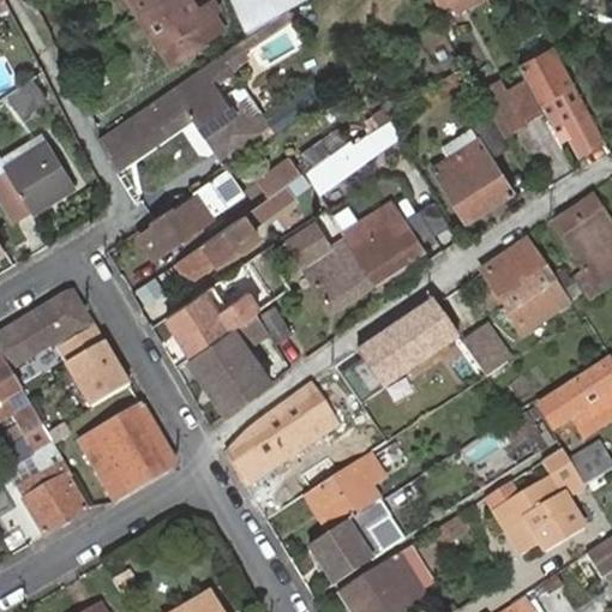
[(135,0),(143,12),(163,0),(135,0)]
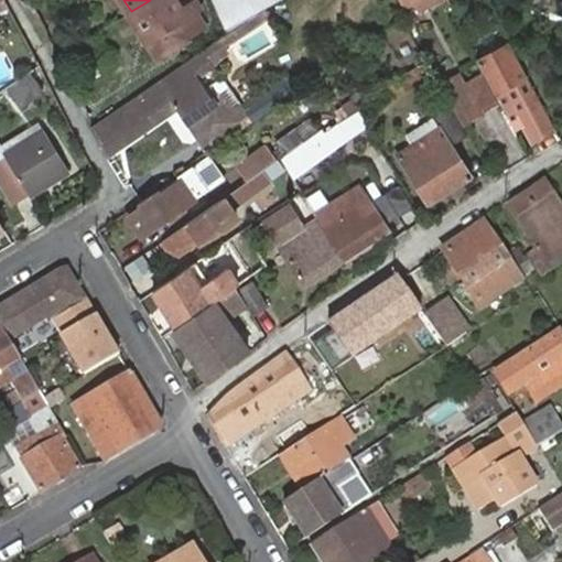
[(150,0),(131,11),(159,57),(191,38),(186,31),(203,20),(197,10),(203,7),(198,0),(191,0),(184,4),(181,0),(150,0)]
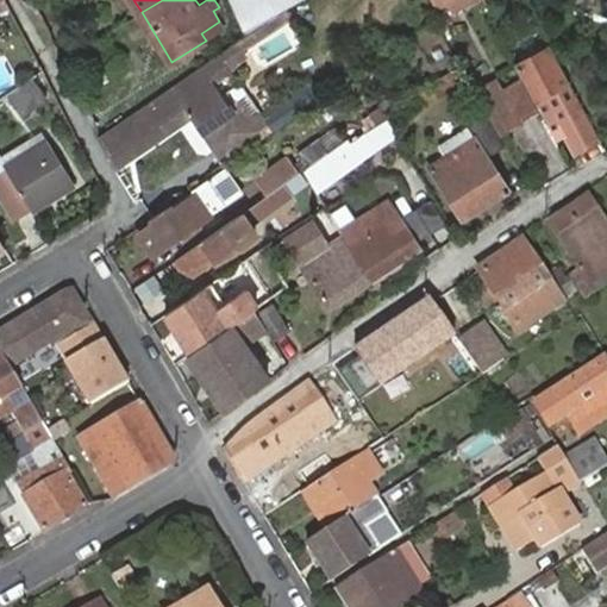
[(231,0),(248,35),(299,0),(231,0)]
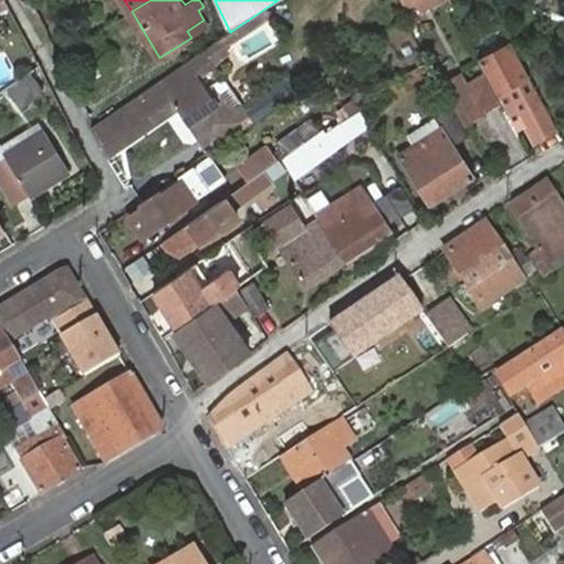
[(406,0),(415,16),(445,0),(406,0)]
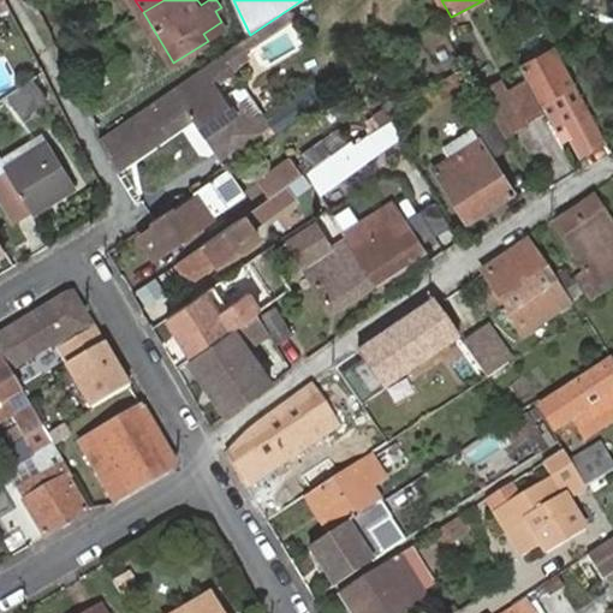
[(244,40),(207,65),(219,83),(257,59),(244,40)]
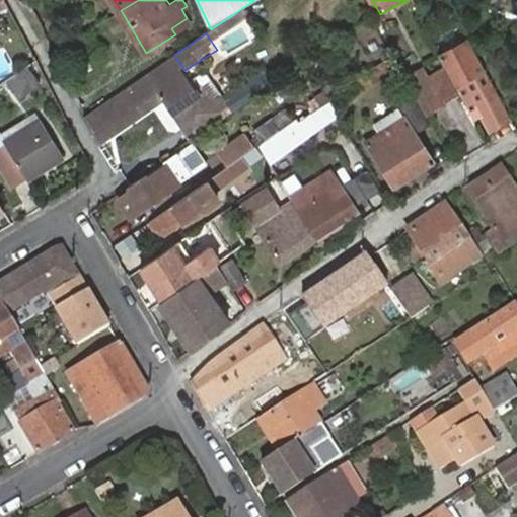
[(174,55),(82,117),(101,143),(165,97),(187,128),(219,106),(209,91),(202,96),(185,70),(174,55)]
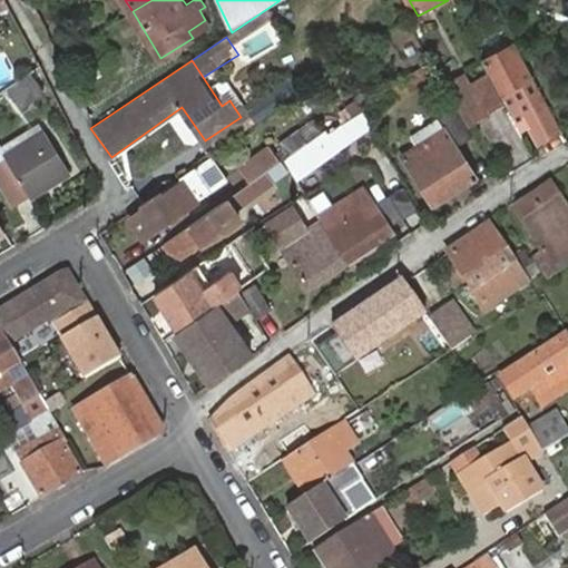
[(427,64),(405,78),(408,80),(413,90),(436,76),(427,64)]
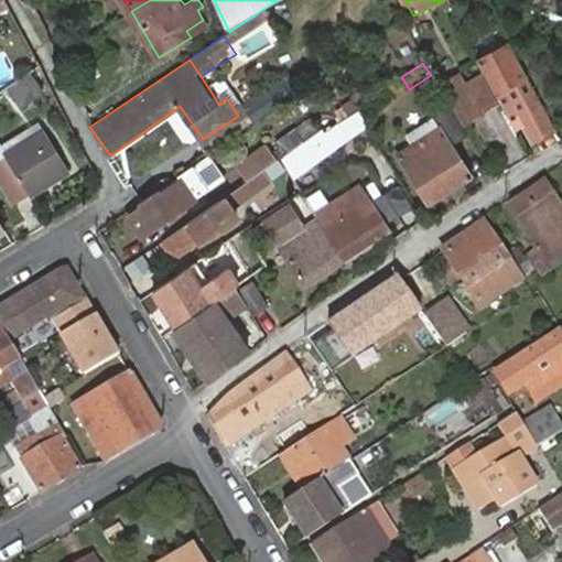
[(458,74),(482,115),(500,105),(476,63),(458,74)]
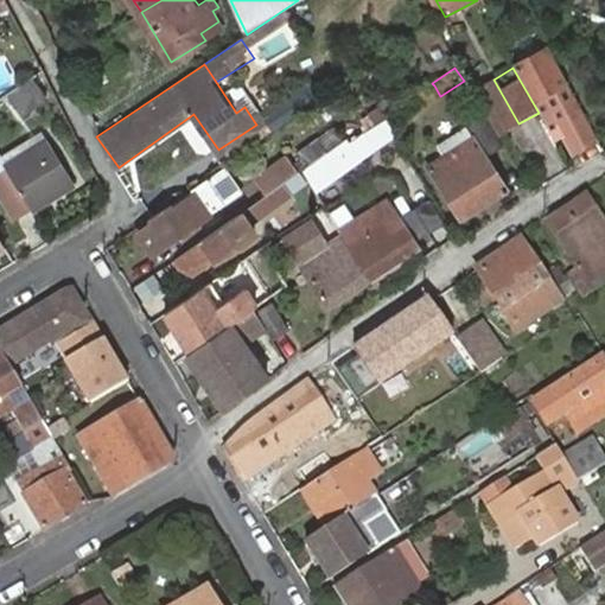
[(529,84),(543,113),(553,107),(577,151),(596,140),(559,69),(539,80),(529,84)]
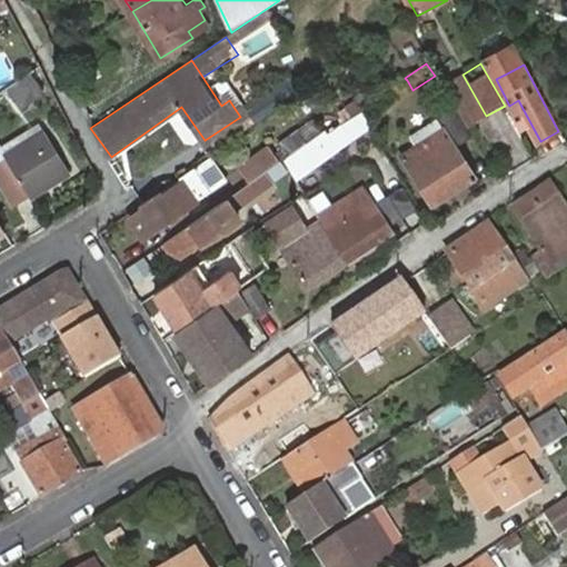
[(32,73),(9,90),(20,107),(46,90),(32,73)]
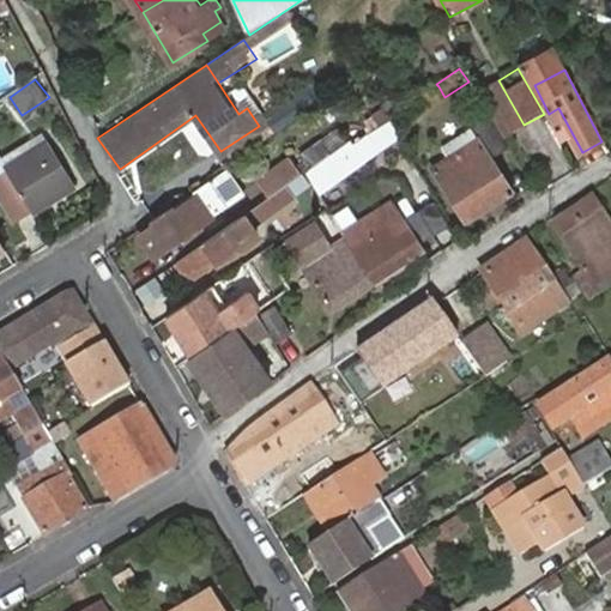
[(481,90),(507,137),(524,125),(498,80),(481,90)]
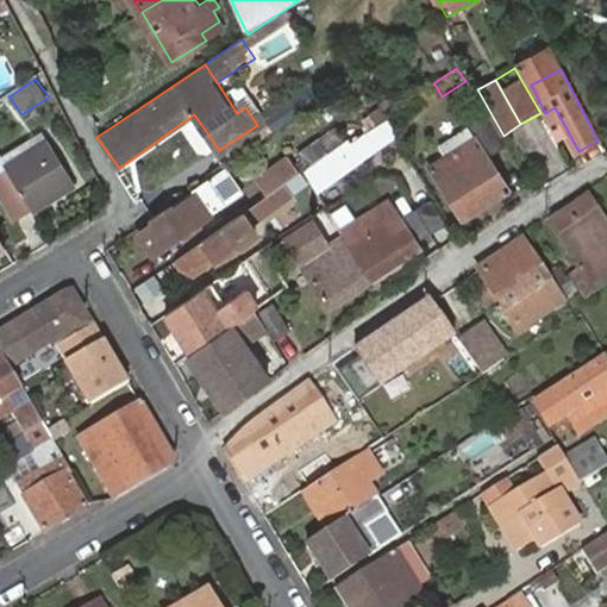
[(415,100),(423,111),(442,97),(436,86),(415,100)]
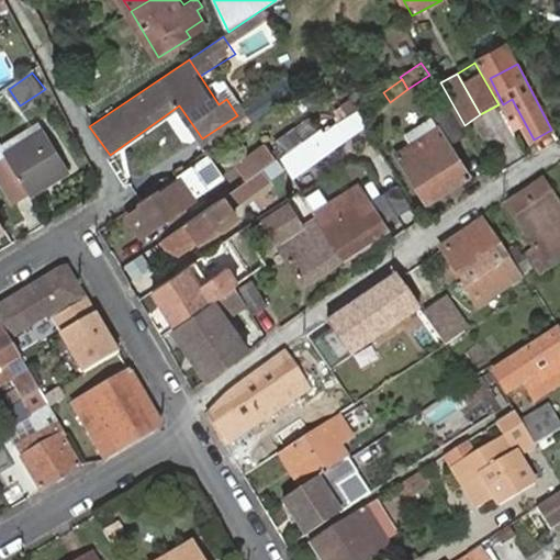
[(360,108),(367,118),(390,102),(383,92),(360,108)]
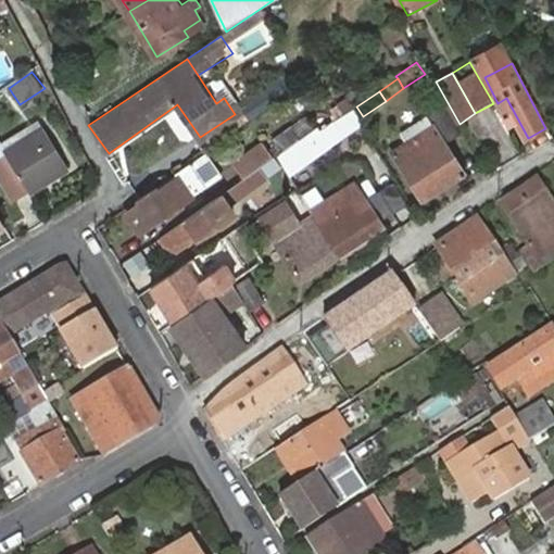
[(292,173),(366,123),(363,116),(356,106),(324,129),(322,126),(280,154),(292,173)]
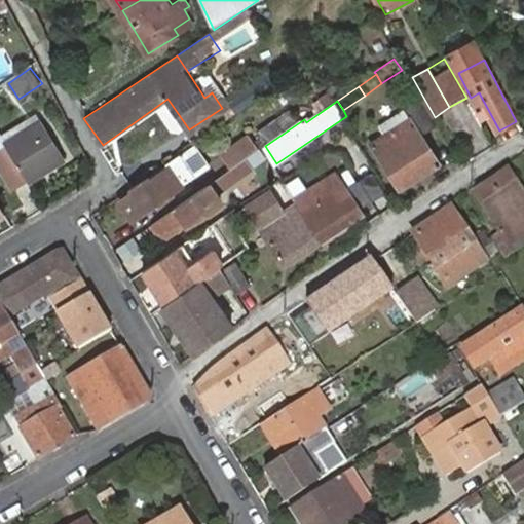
[(412,118),(384,134),(373,141),(402,188),(442,164),(422,133),(436,124),(421,101),(407,109),(412,118)]
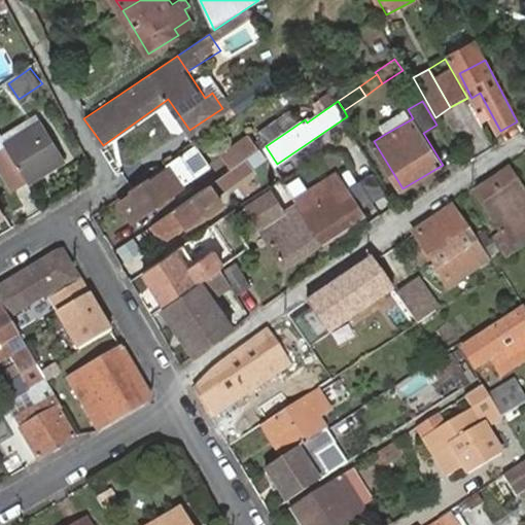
[(379,125),(385,134),(413,118),(408,109),(406,107),(379,125)]
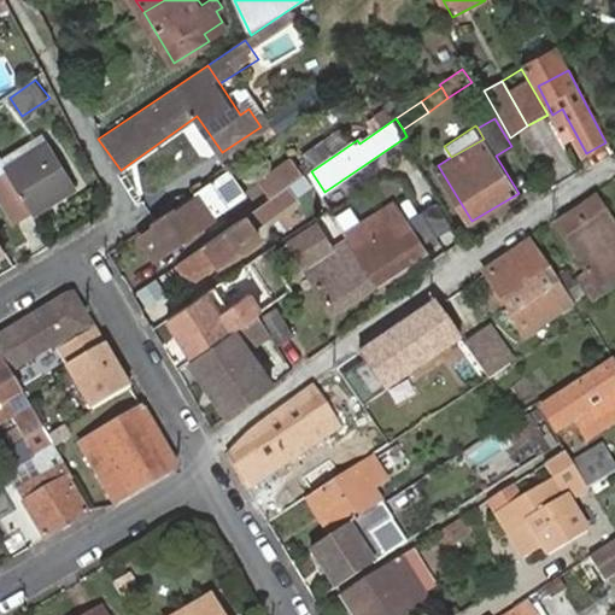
[(261,127),(222,152),(232,167),(269,140),(261,127)]
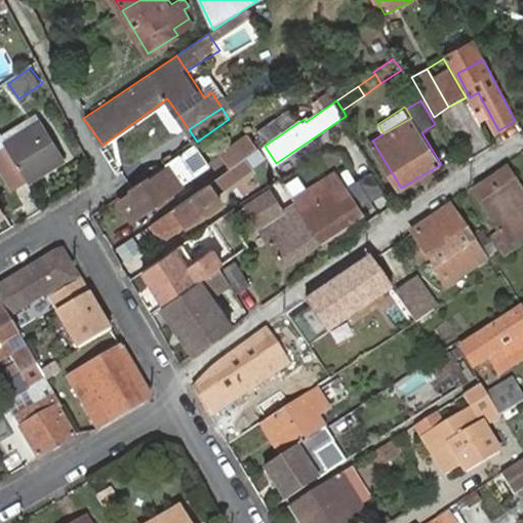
[(0,144),(44,119),(38,109),(0,132),(0,131),(0,144)]
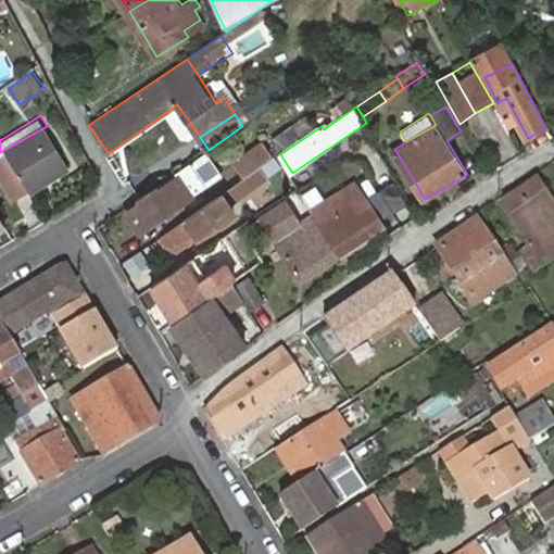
[(47,126),(0,152),(0,171),(10,187),(16,198),(29,190),(71,164),(47,126)]
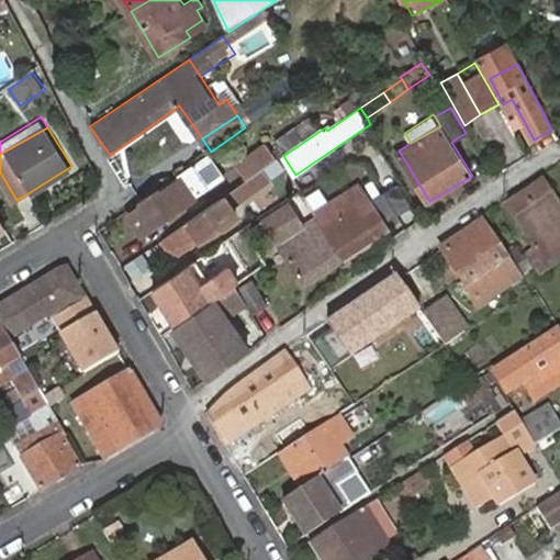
[(252,177),(268,166),(276,160),(267,147),(242,164),(252,177)]
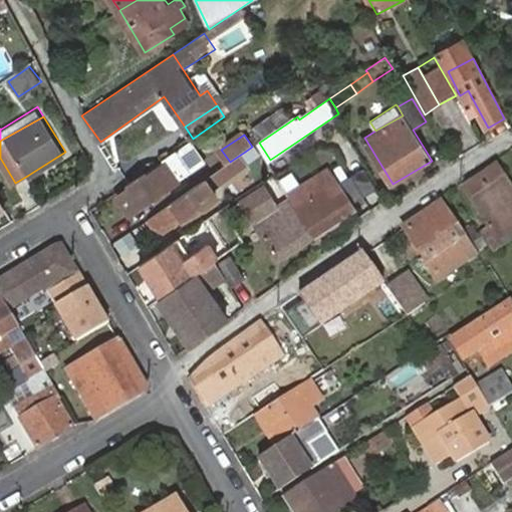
[(181,146),(128,184),(132,190),(119,197),(130,213),(197,170),(181,146)]
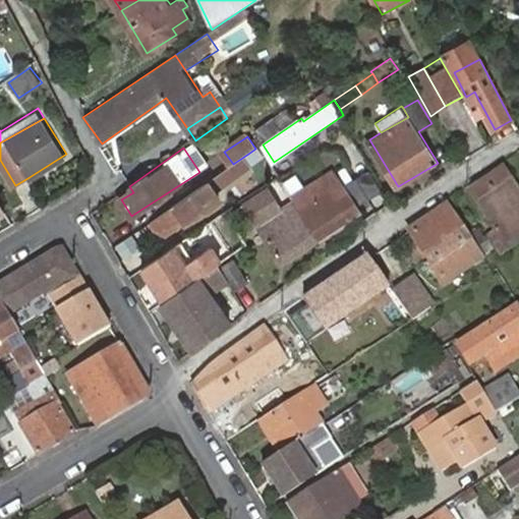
[(233,164),(152,220),(158,228),(171,234),(223,197),(219,191),(256,164),(248,154),(233,164)]
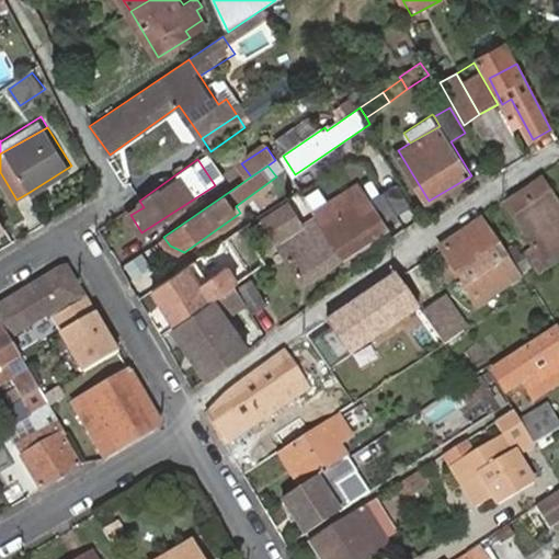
[(558,202),(544,180),(506,206),(528,239),(531,237),(545,259),(558,249),(558,202)]
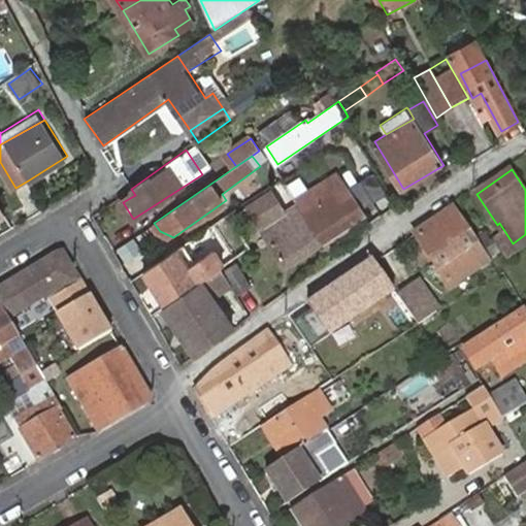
[(341,174),(298,199),(301,204),(324,243),(367,218),(363,211),(350,190),(341,174)]
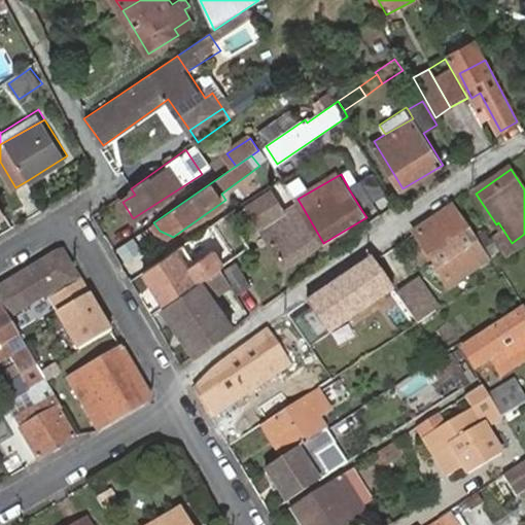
[(376,174),(363,181),(376,203),(389,196),(376,174)]
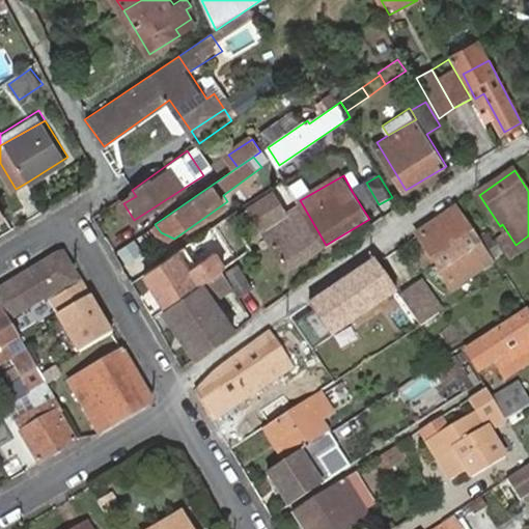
[(366,183),(352,191),(365,213),(379,204),(366,183)]
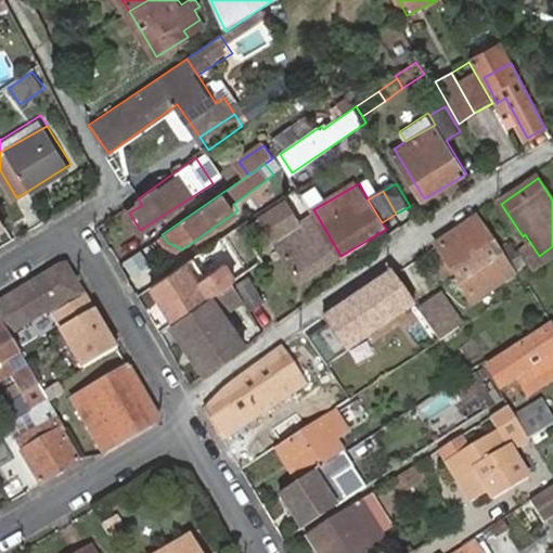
[(301,281),(341,256),(317,215),(301,224),(286,201),(260,218),(301,281)]
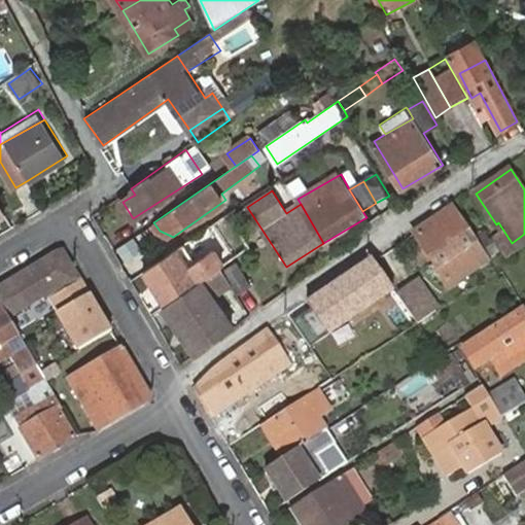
[(0,235),(13,228),(0,205),(0,235)]
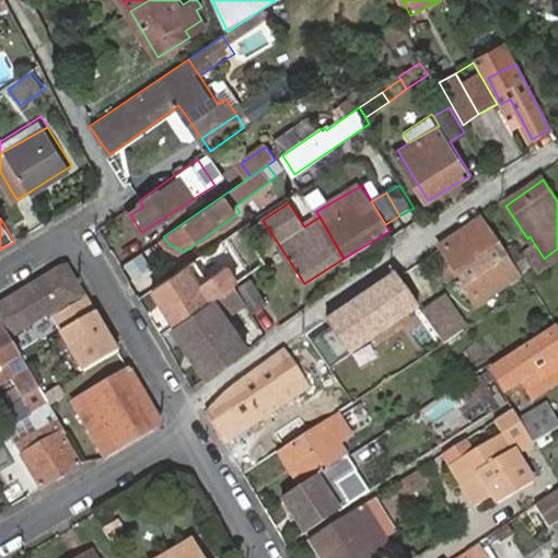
[(508,254),(485,219),(443,247),(457,268),(474,294),(506,275),(496,262),(508,254)]
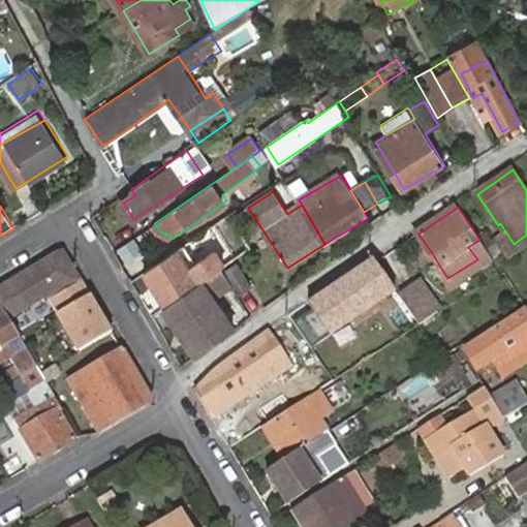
[(488,234),(479,240),(487,250),(495,245),(488,234)]
